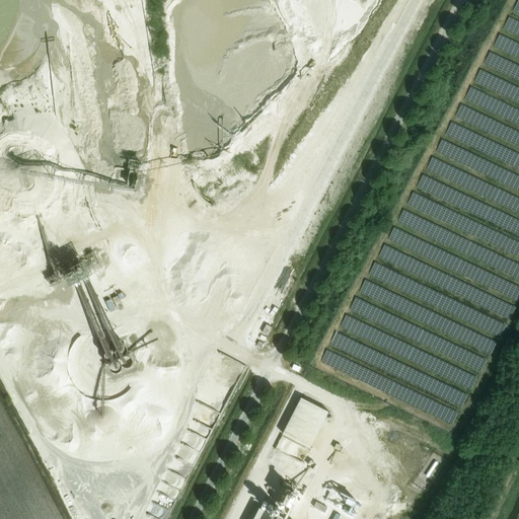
[(145,196),(149,166),(120,161),(117,179),(133,181),(131,193),(145,196)]
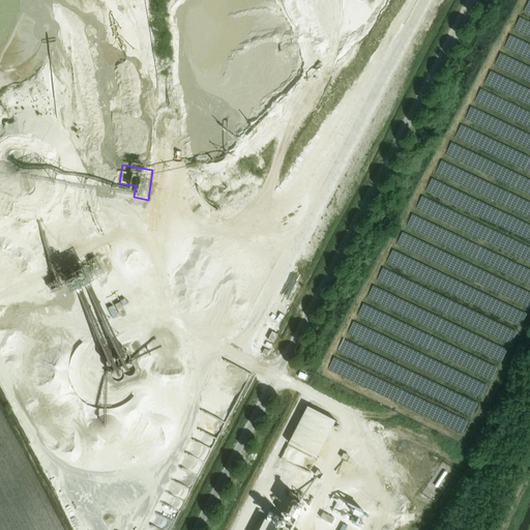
[(123,300),(108,305),(113,317),(127,312),(123,300)]
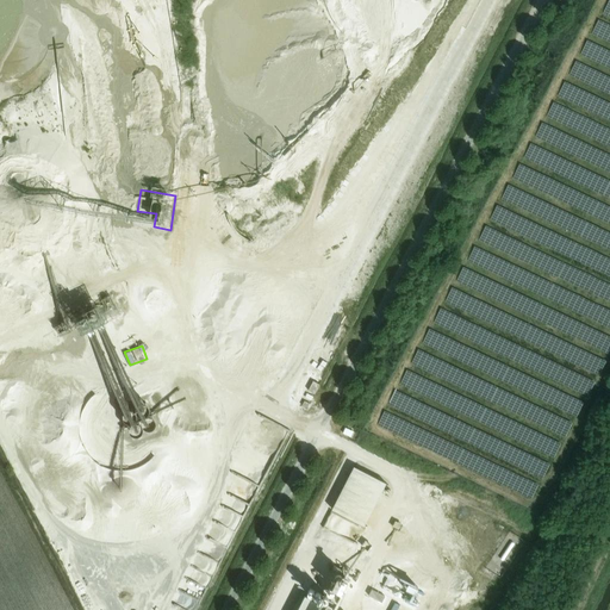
[(350,467),(329,511),(362,527),(384,483),(350,467)]
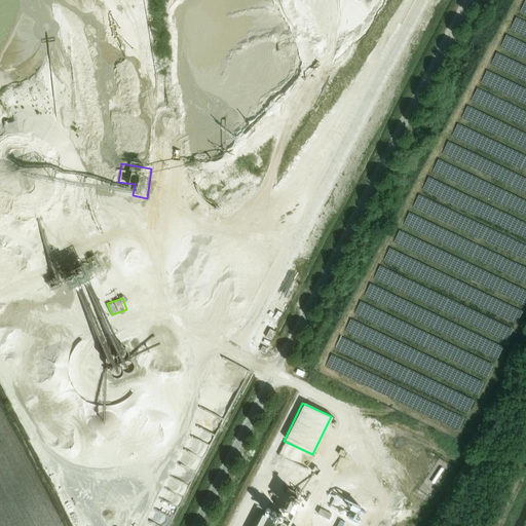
[(286,510),(291,496),(278,492),(273,505),(286,510)]
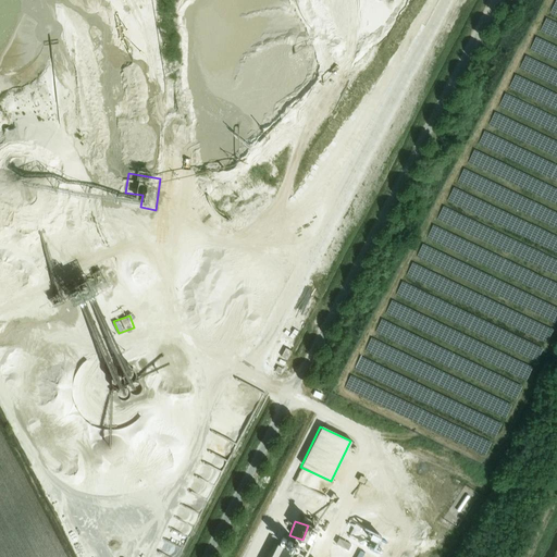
[(302,556),(279,544),(272,556),(302,556)]
